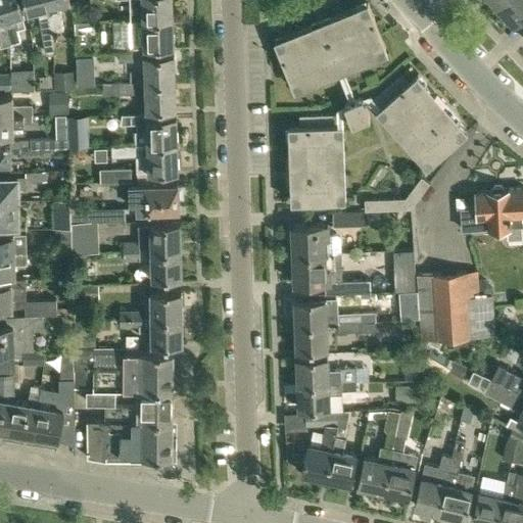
[(0,0),(0,11),(9,43),(20,40),(12,14),(22,11),(18,0),(0,0)]
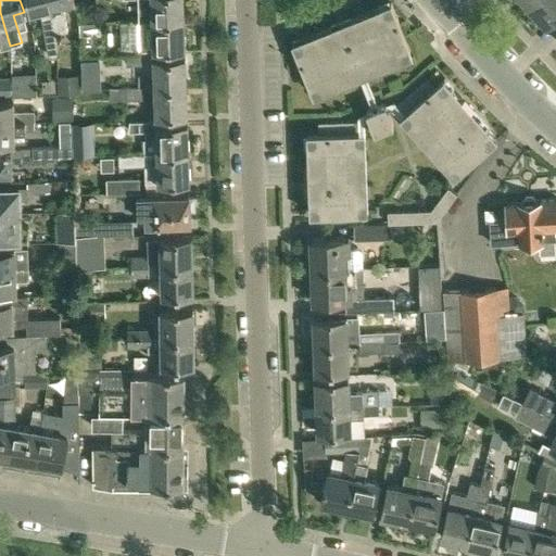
[(58,33),(49,0),(25,0),(28,11),(41,8),(49,35),(51,57),(59,55),(58,33)]
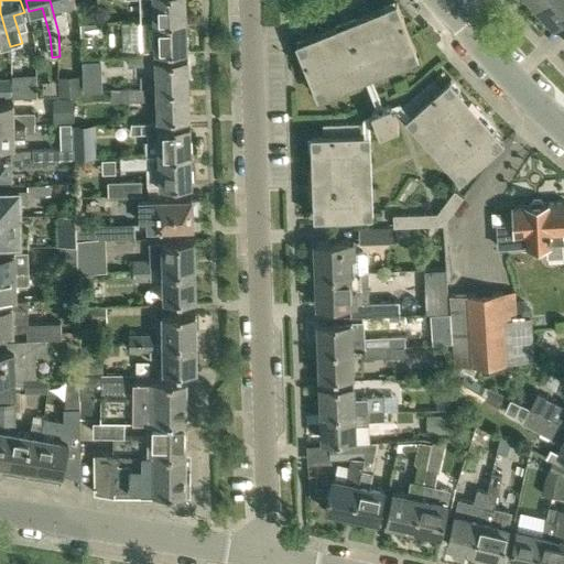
[(50,0),(58,33),(71,30),(63,2),(72,0),(50,0)]
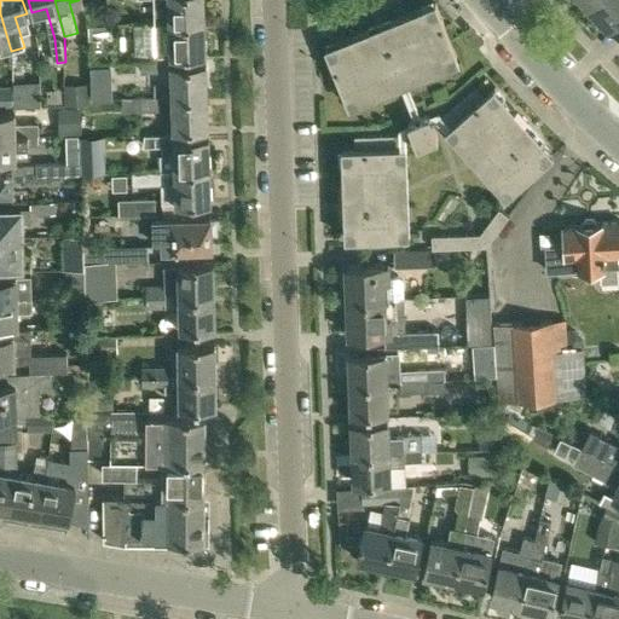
[(154,0),(155,23),(171,23),(203,22),(202,0),(154,0)]
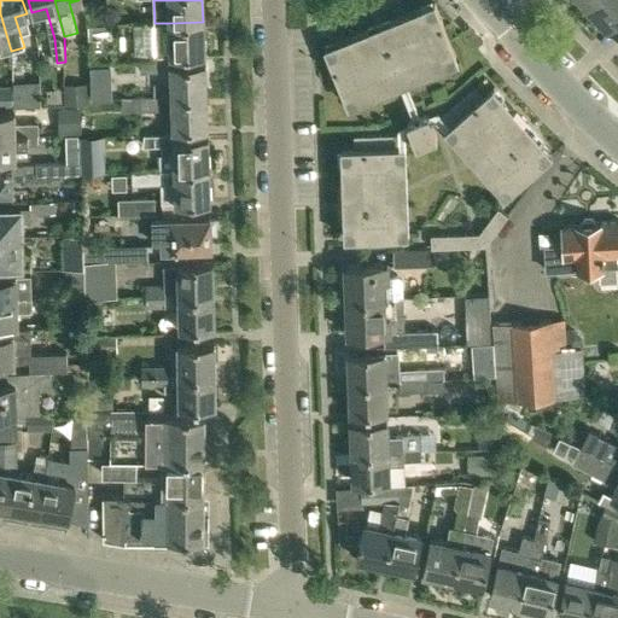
[(617,0),(594,0),(586,9),(606,30),(617,18),(617,0)]
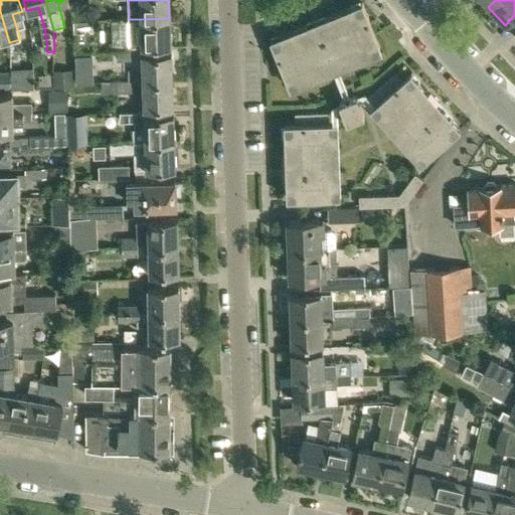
[(381,51),(379,47),(362,3),(360,3),(361,5),(352,8),(352,7),(271,39),(289,84),(290,89),(381,51)]
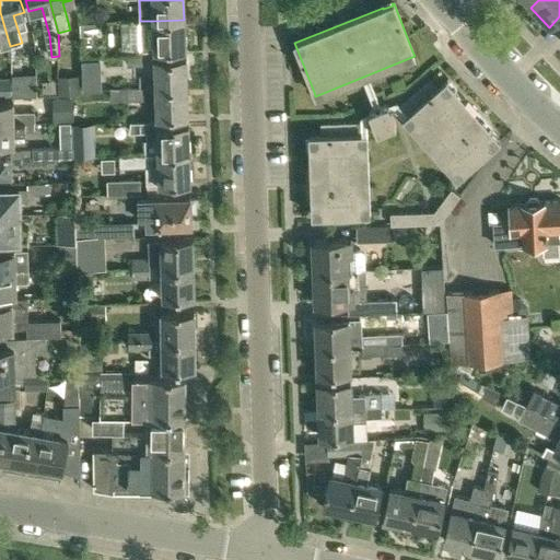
[(0,48),(0,50),(11,47),(10,46),(0,12),(0,48)]
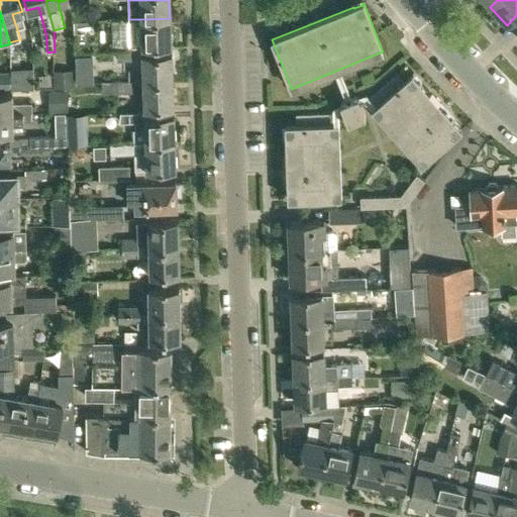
[(170,18),(142,19),(129,19),(130,46),(171,45),(170,18)]
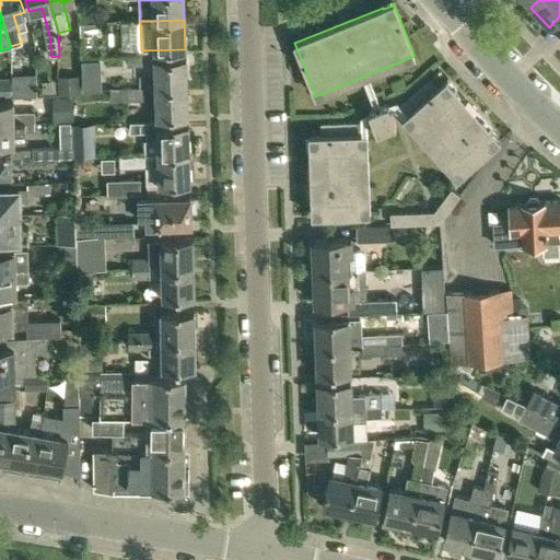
[(100,23),(79,24),(80,35),(101,35),(100,23)]
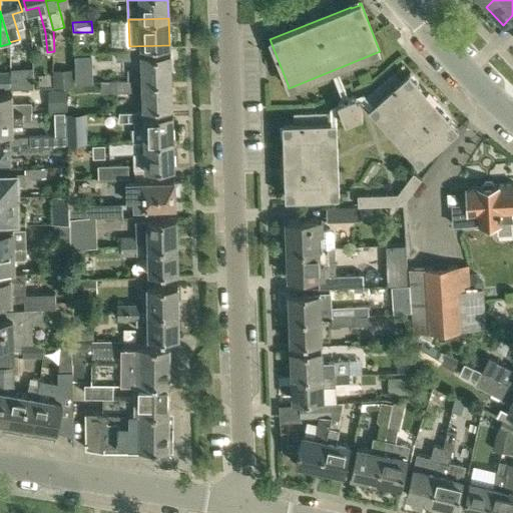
[(132,49),(104,51),(105,59),(115,58),(115,61),(132,60),(132,49)]
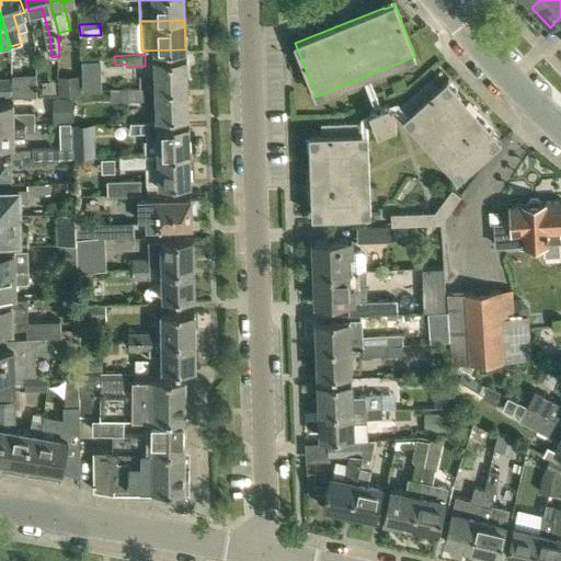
[(157,88),(187,86),(186,57),(156,58),(157,88)]
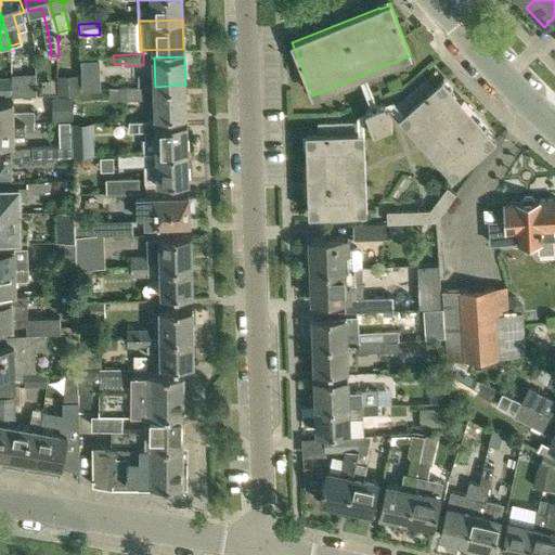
[(78,75),(57,76),(59,94),(79,94),(78,75)]
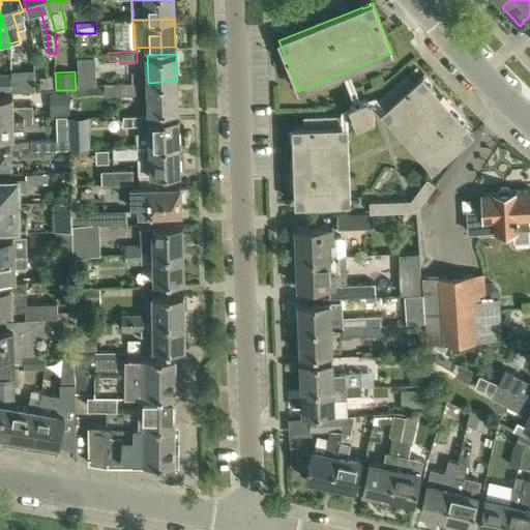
[(0,90),(11,90),(11,76),(0,75),(0,90)]
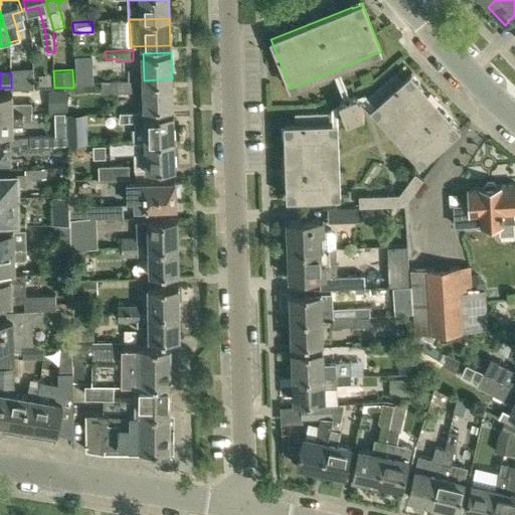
[(28,72),(11,73),(11,88),(28,87),(28,72)]
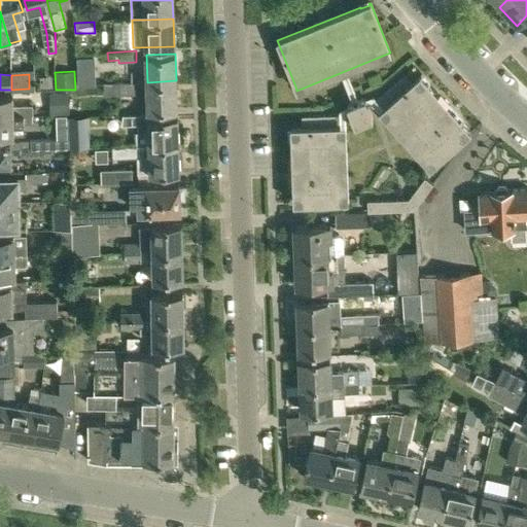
[(430,168),(433,165),(470,132),(420,75),(412,82),(405,74),(377,99),(384,107),(383,108),(380,111),(430,168)]
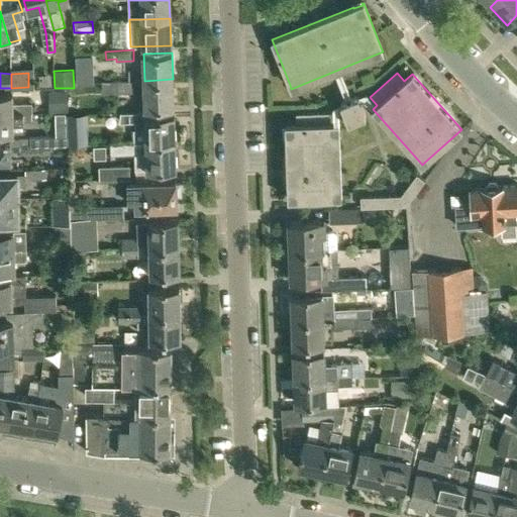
[(173,79),(144,81),(123,82),(101,82),(101,93),(144,91),(145,108),(174,107),(173,79)]
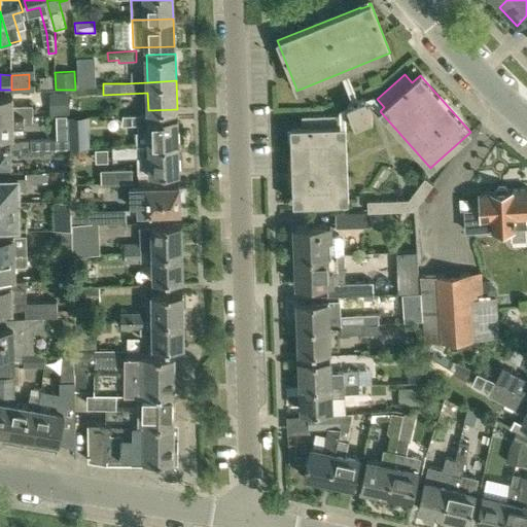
[(69,93),(49,93),(49,114),(69,114),(69,93)]
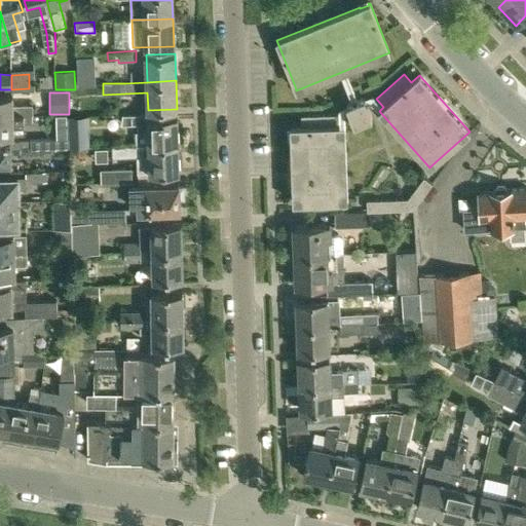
[(0,115),(31,115),(30,106),(14,107),(13,95),(0,95),(0,115)]
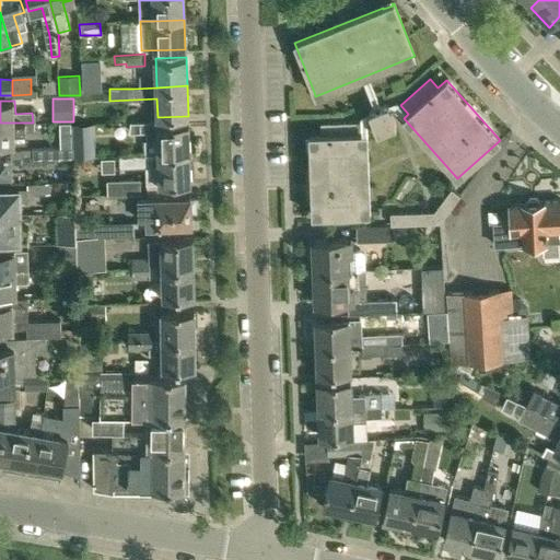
[(387,105),(375,109),(369,113),(377,133),(396,126),(387,105)]
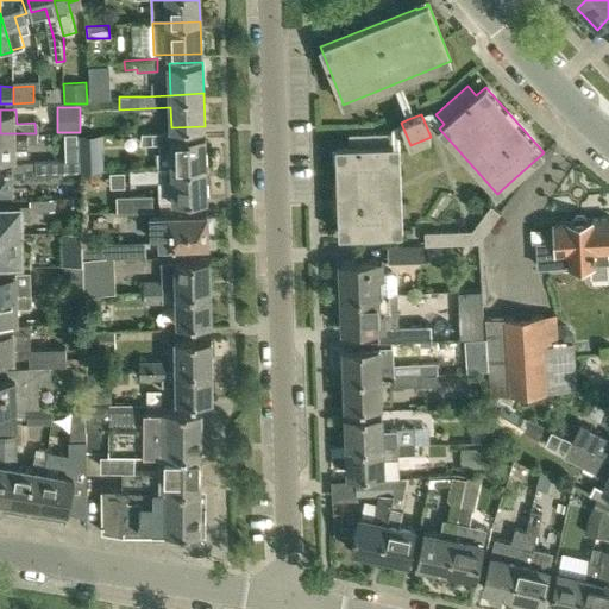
[(173,168),(205,167),(203,136),(173,136),(173,132),(140,133),(139,145),(161,144),(161,151),(173,151),(173,168)]
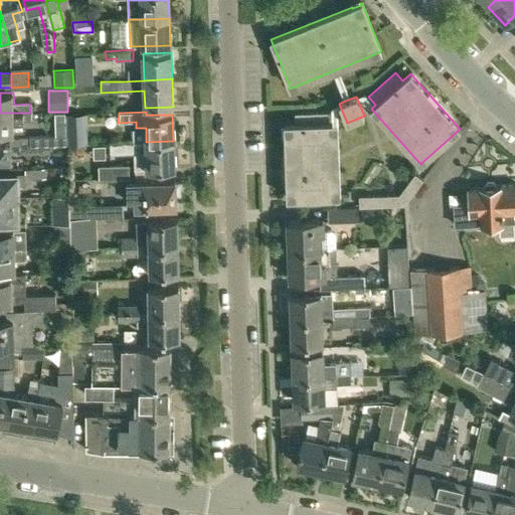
[(284,124),(287,198),(339,196),(336,123),(331,123),(331,112),(295,114),(295,124),(284,124)]
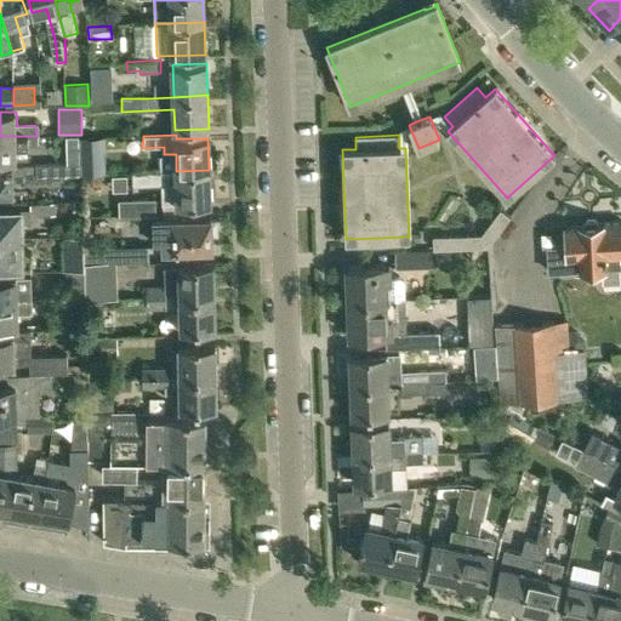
[(36,136),(0,136),(0,161),(16,161),(16,160),(26,159),(26,147),(36,147),(36,136)]
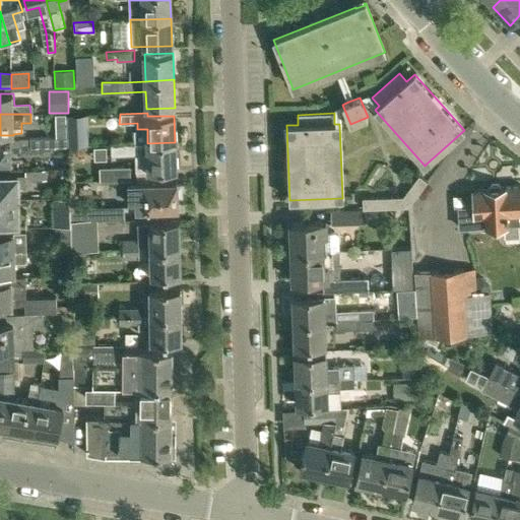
[(55,121),(56,137),(68,137),(67,121),(55,121)]
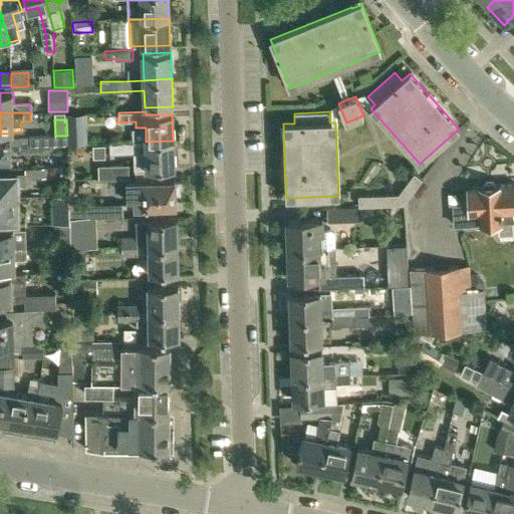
[(87,144),(86,131),(68,132),(69,145),(87,144)]
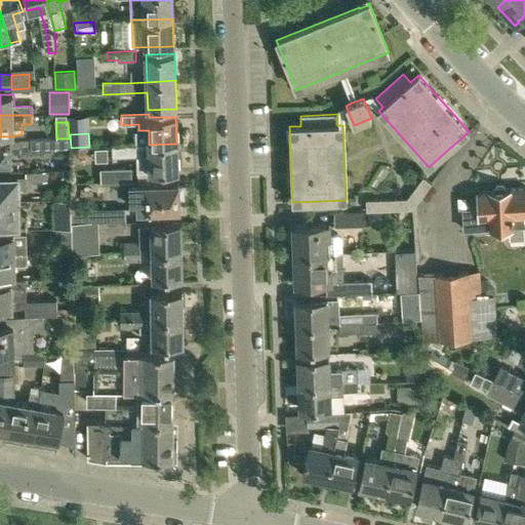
[(56,138),(31,139),(0,139),(0,162),(10,162),(9,152),(30,152),(33,151),(39,153),(43,151),(50,150),(50,148),(69,148),(69,138),(56,138)]
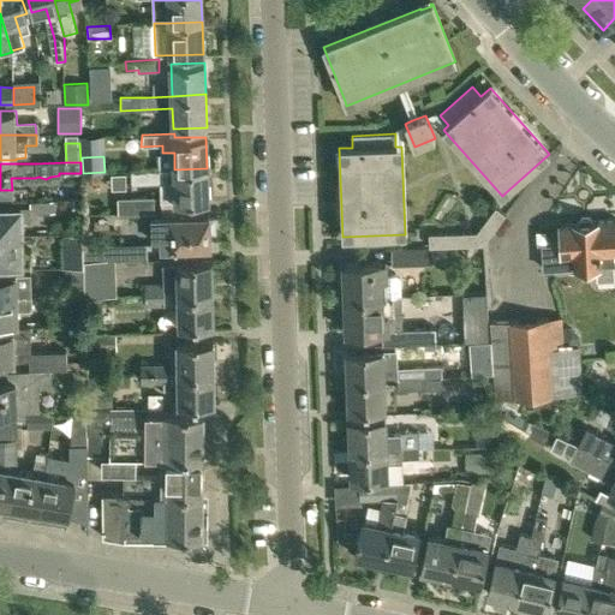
[(207,168),(174,169),(130,172),(130,181),(159,180),(159,201),(175,201),(207,201),(207,168)]
